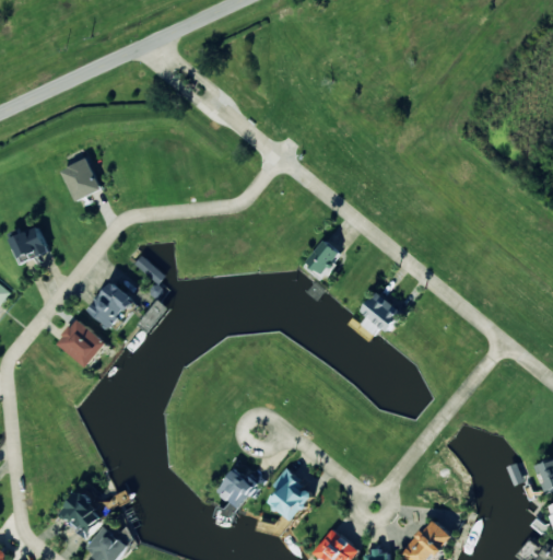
[(97,190),(84,159),(58,170),(71,201),(97,190)]
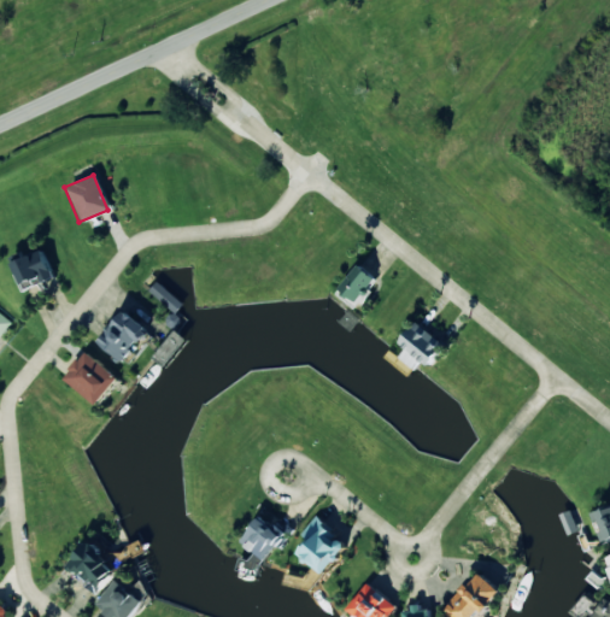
[(48,278),(39,251),(7,262),(17,285),(36,277),(39,282),(48,278)]
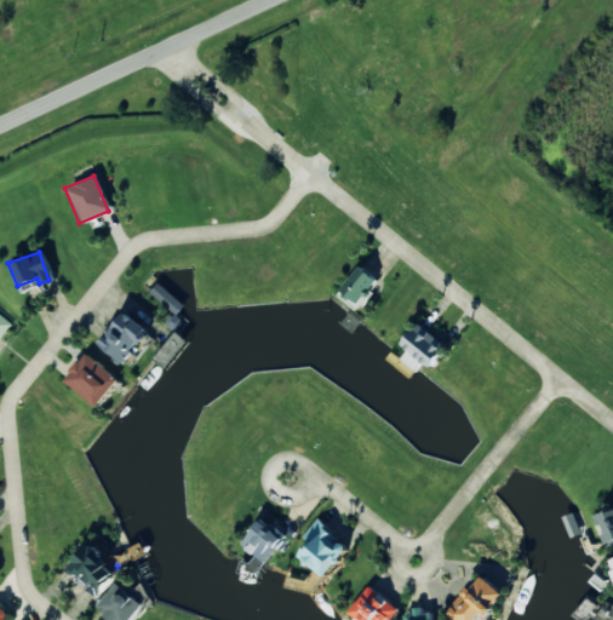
[(372,277),(353,265),(333,296),(354,308),(372,277)]
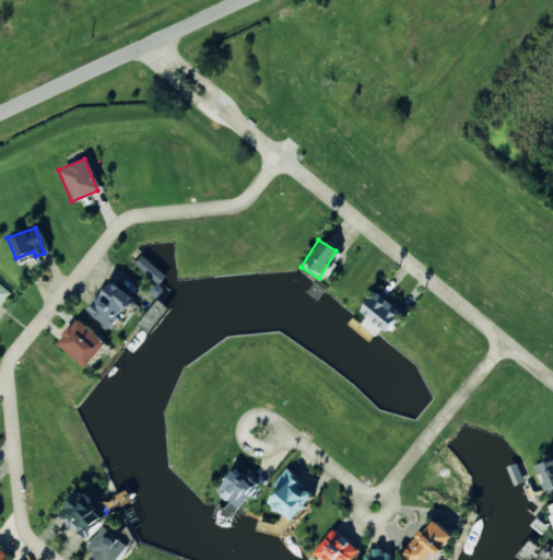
[(131,298),(106,281),(85,312),(110,328),(131,298)]
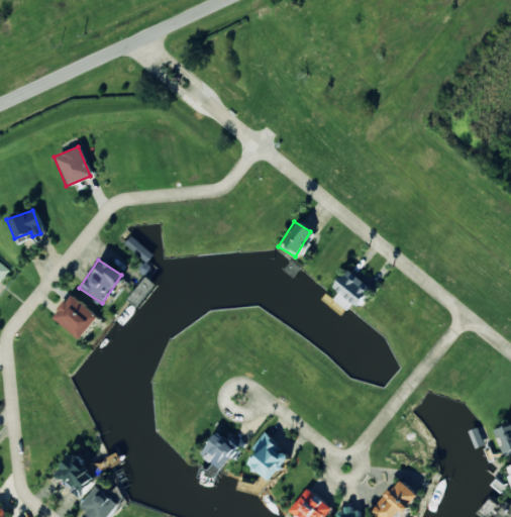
[(343,309),(348,302),(354,307),(369,289),(345,270),(330,287),(336,292),(331,299),(343,309)]
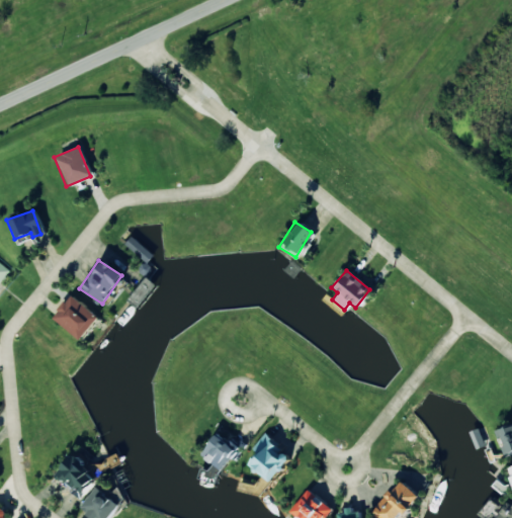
[(50,319),(79,339),(95,316),(66,295),(50,319)]
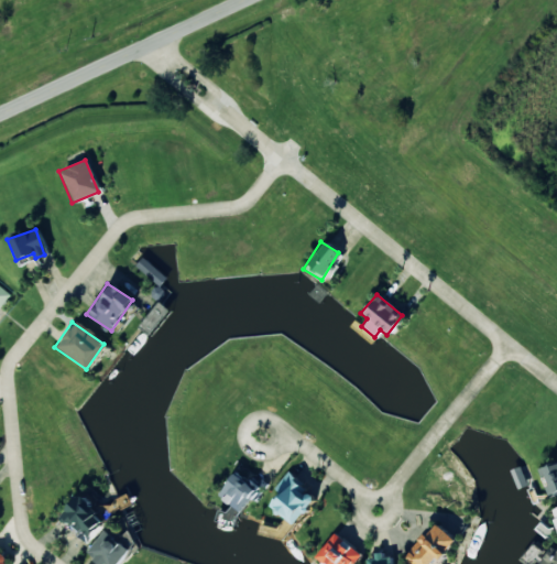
[(556,461),(535,470),(545,496),(556,490),(556,461)]
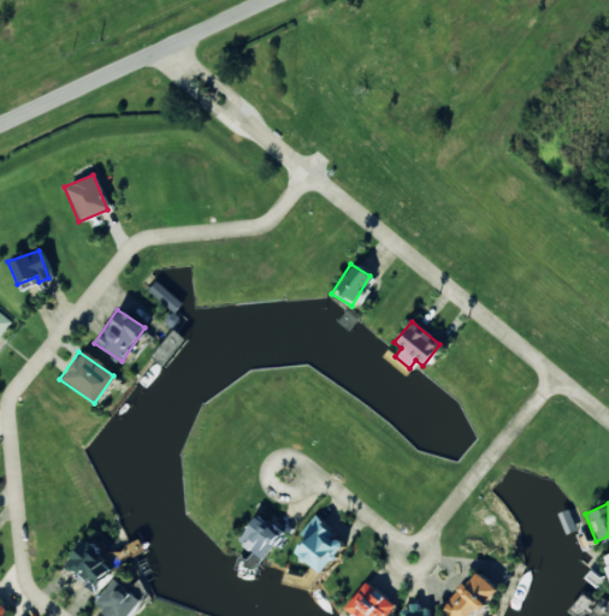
[(236,543),(262,558),(279,532),(254,515),(236,543)]
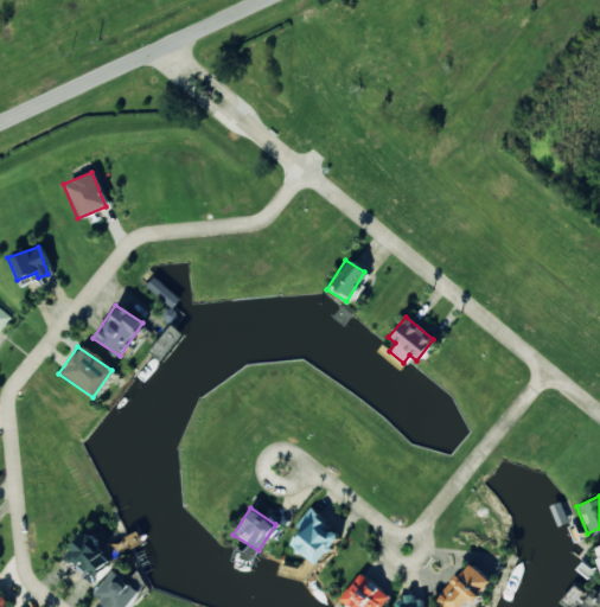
[(299,532),(289,545),(316,564),(338,536),(304,509),(291,525),(299,532)]
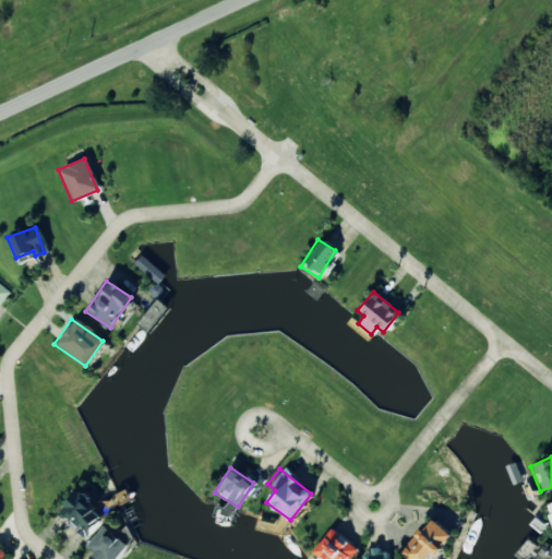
[(103,515),(76,491),(56,513),(82,537),(103,515)]
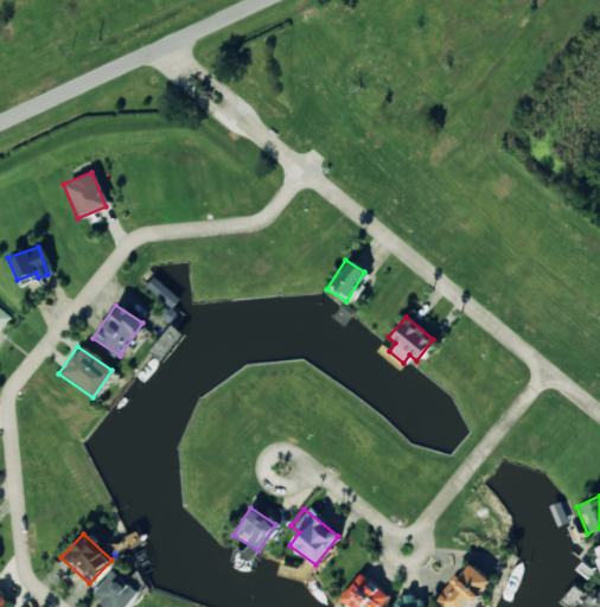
[(432,601),(438,606),(465,606),(464,606),(471,598),(473,600),(490,581),(466,561),(432,601)]
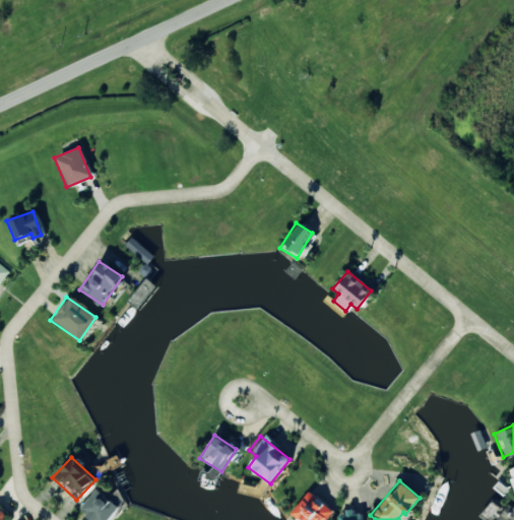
[(88,519),(105,519),(117,509),(95,489),(77,508),(88,519)]
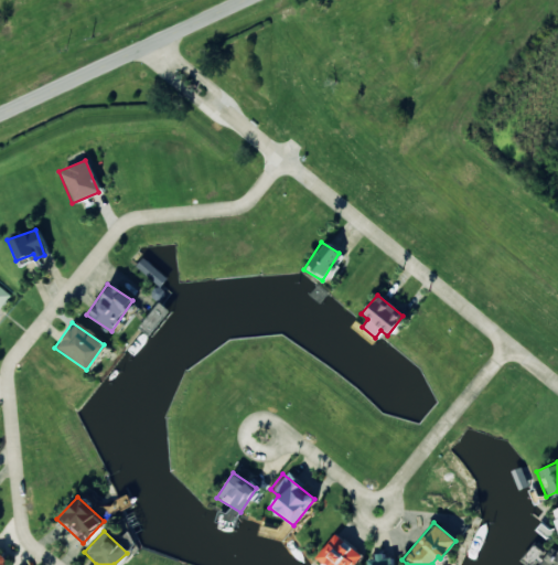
[(322,564),(350,564),(358,554),(331,533),(313,558),(322,564)]
